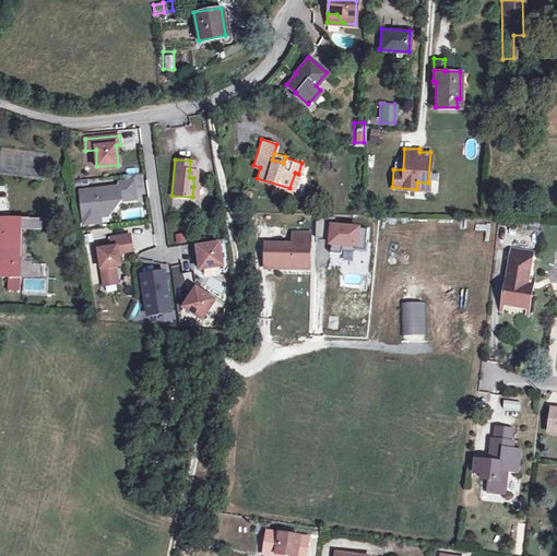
[(301,175),(298,174),(295,173),(289,188),(296,190),(301,175)]
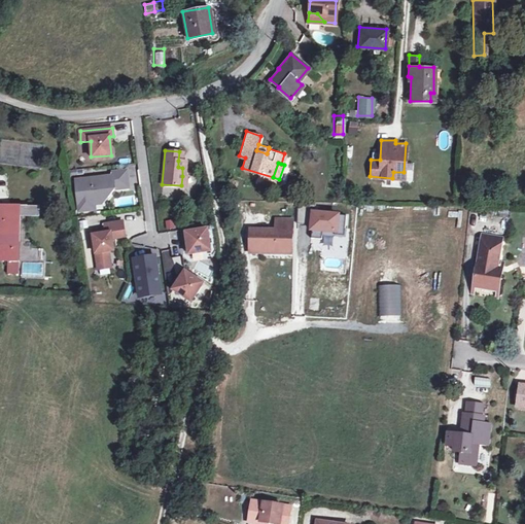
[(127,186),(126,170),(111,171),(111,175),(75,178),(78,209),(94,208),(94,203),(101,202),(113,188),(127,186)]
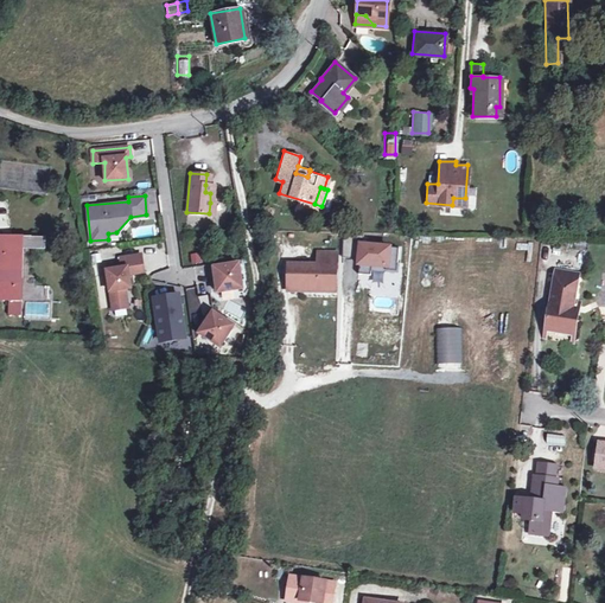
[(268,218),(272,209),(265,205),(261,215),(268,218)]
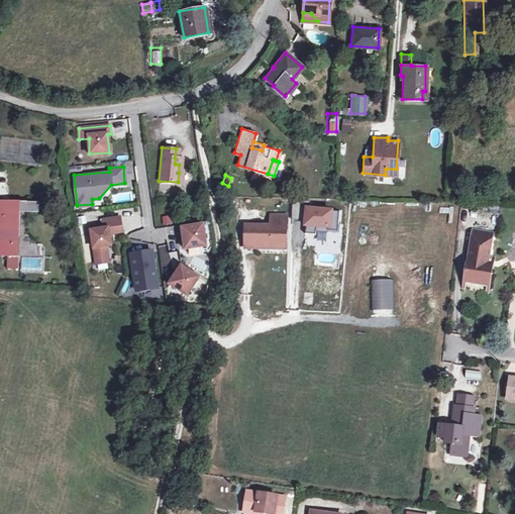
[(5,254),(16,254),(17,239),(18,210),(37,211),(37,201),(19,200),(0,200),(0,245),(6,246),(5,254)]
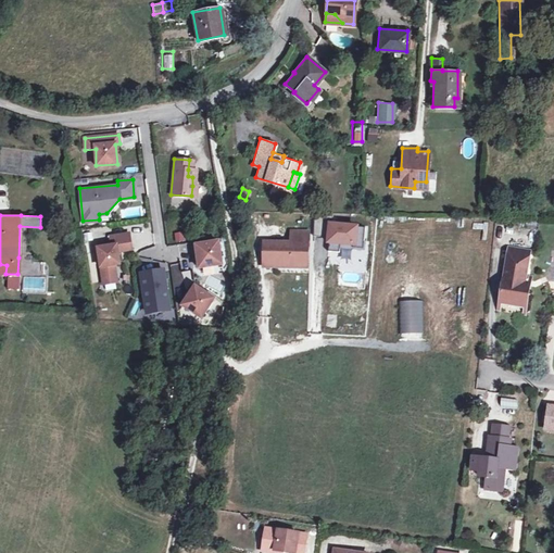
[(249,229),(248,218),(239,220),(240,230),(249,229)]
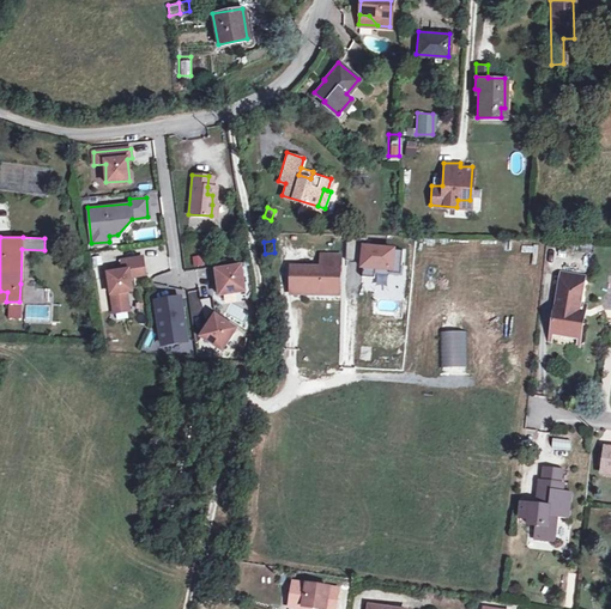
[(392,243),(360,242),(358,266),(391,267),(392,243)]
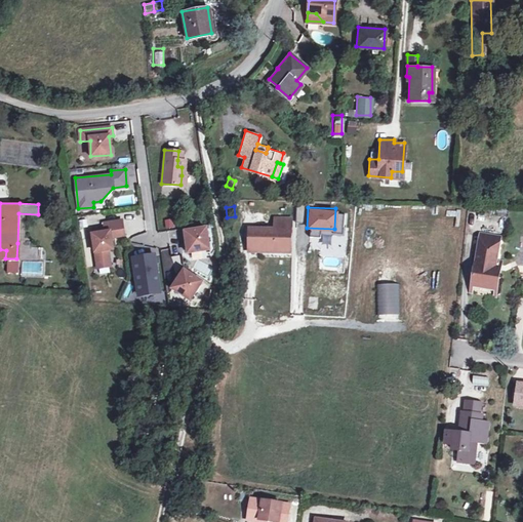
[(247,226),(246,249),(277,250),(285,243),(285,234),(288,234),(289,216),(273,216),(272,227),(247,226)]
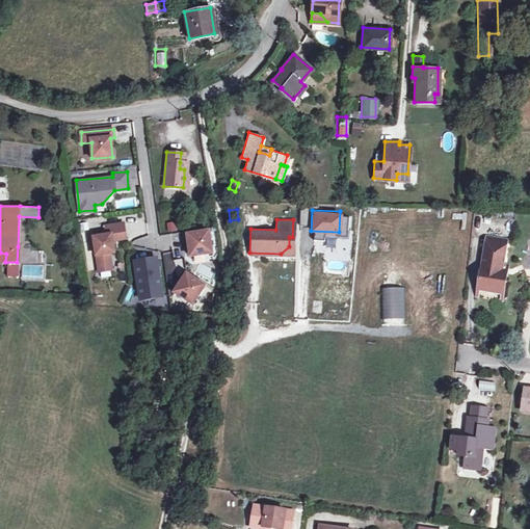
[(91,235),(96,270),(109,268),(107,252),(112,250),(110,239),(124,237),(122,221),(103,225),(104,233),(91,235)]
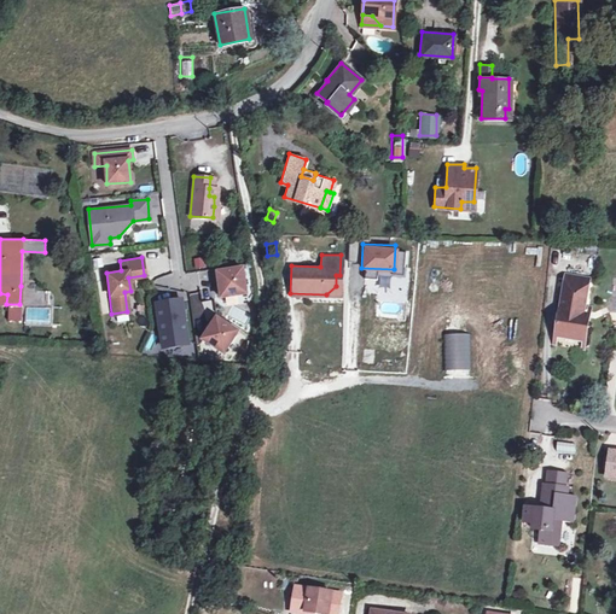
[(214,281),(216,281),(219,296),(244,293),(240,267),(213,272),(214,281)]
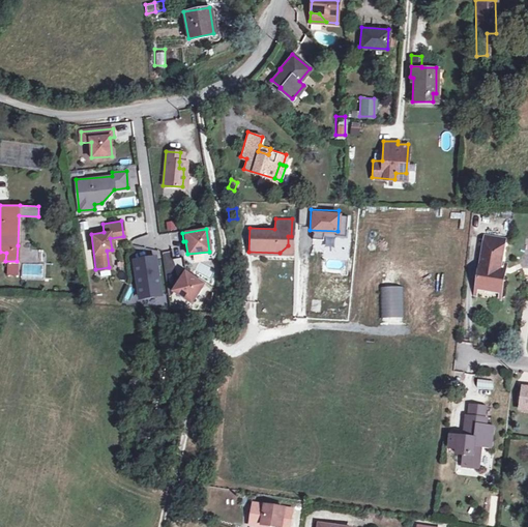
[(497,273),(503,237),(484,233),(474,283),(500,288),(502,274),(497,273)]
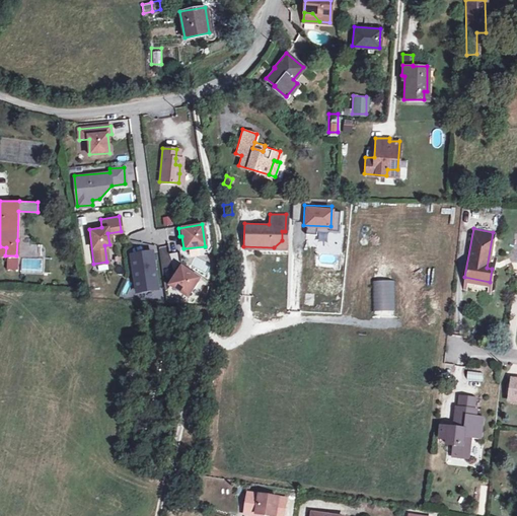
[(282,240),(274,247),(284,248),(285,231),(282,231),(282,240)]
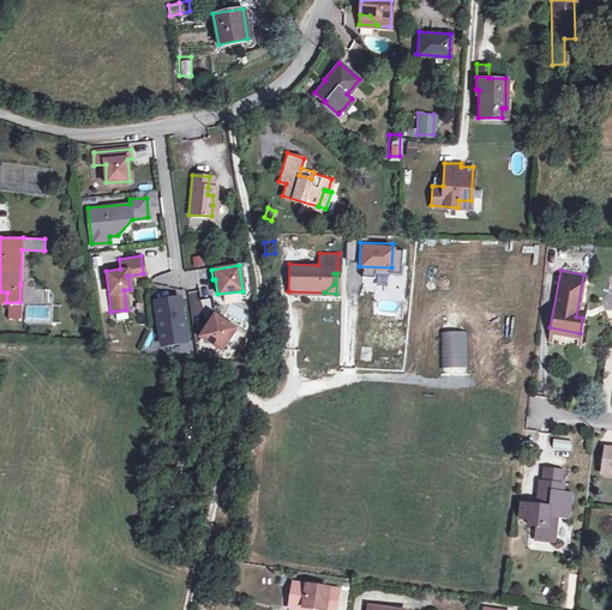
[(21,284),(19,302),(23,302),(31,303),(33,285),(21,284)]
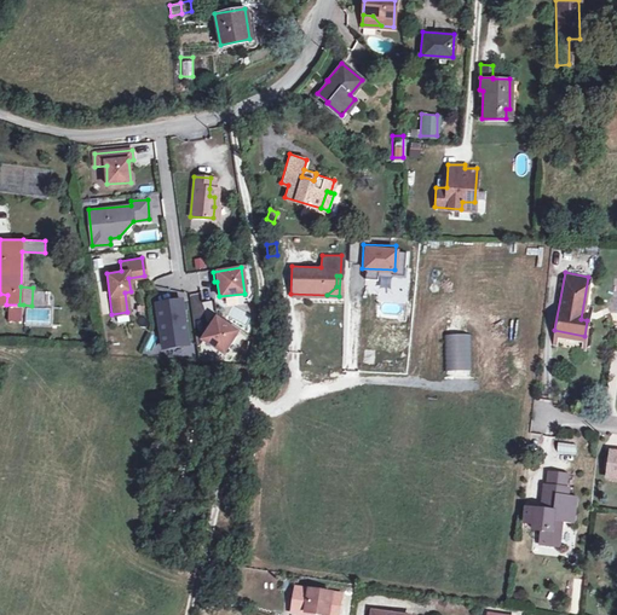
[(163,301),(154,302),(159,344),(185,342),(179,299),(169,301),(169,305),(165,305),(163,301)]
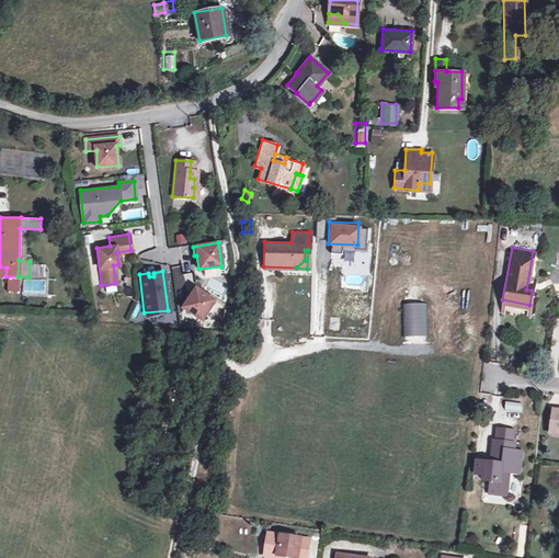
[(186,294),(189,295),(184,302),(181,307),(201,320),(214,300),(192,286),(186,294)]
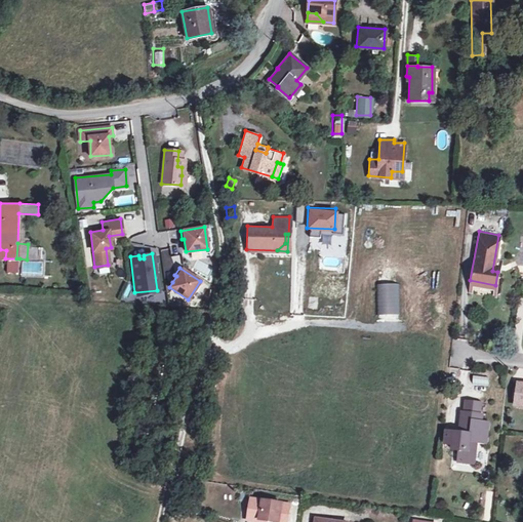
[(375,280),(375,318),(397,318),(397,280),(375,280)]
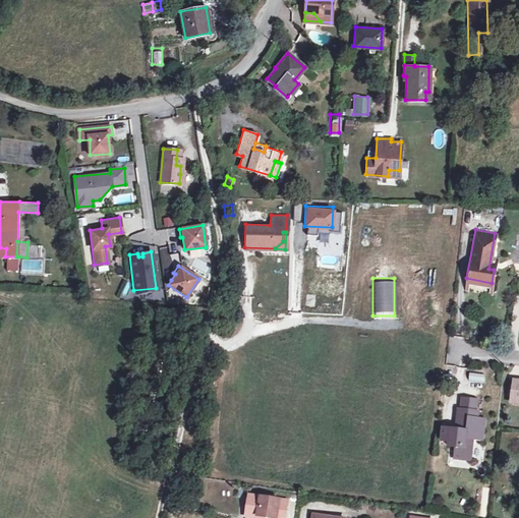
[(518,379),(511,379),(509,399),(518,400),(518,379)]
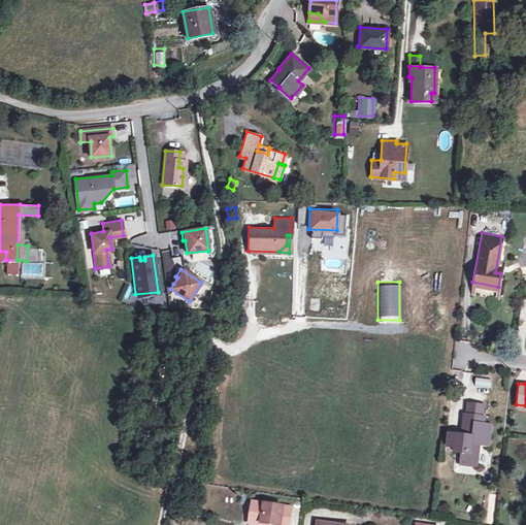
[(446,432),(445,445),(453,446),(453,450),(459,451),(458,462),(474,463),(478,444),(487,445),(489,423),(481,422),(482,416),(481,416),(483,402),(465,400),(463,414),(461,428),(466,429),(465,435),(446,432)]
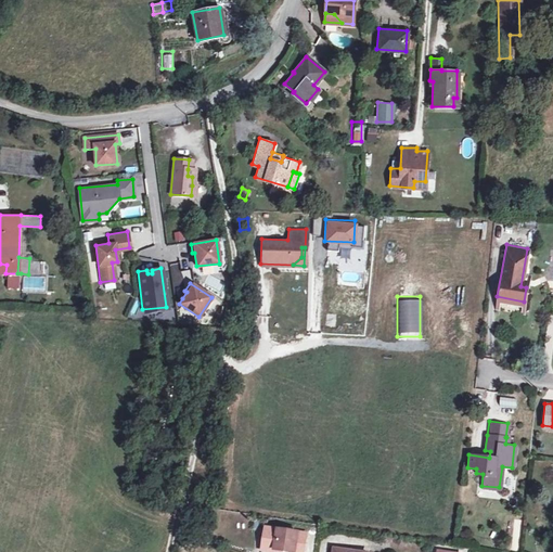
[(300,551),(305,531),(262,525),(259,548),(272,550),(273,548),(292,551),(300,551)]
